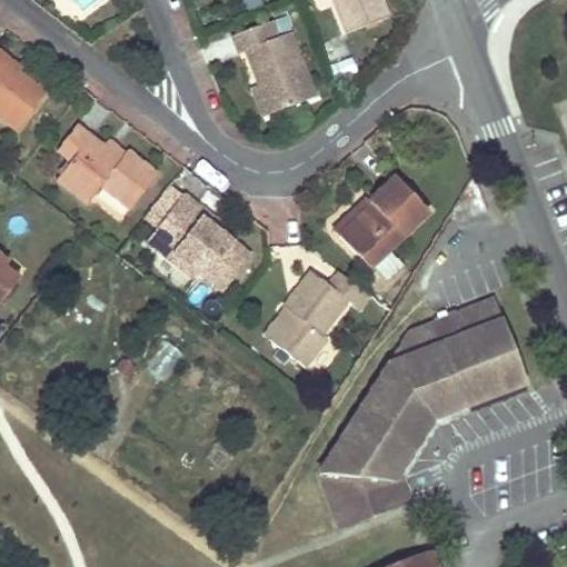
[(332,0),(344,31),(386,16),(380,0),(332,0)]
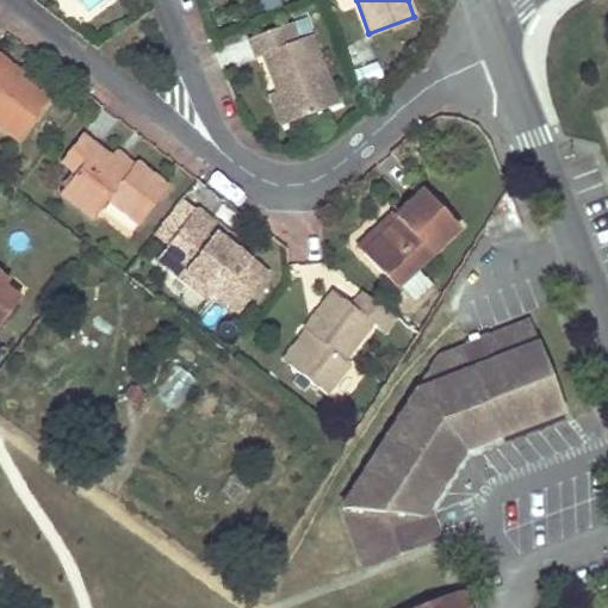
[(296,119),(343,103),(317,31),(295,38),(291,25),(253,39),(260,57),(272,51),(285,90),(296,119)]
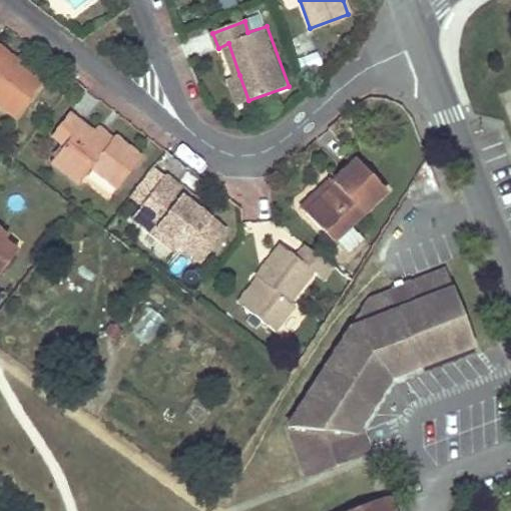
[(0,104),(13,115),(43,79),(22,63),(17,70),(0,55),(0,46),(1,46),(0,44),(0,104)]
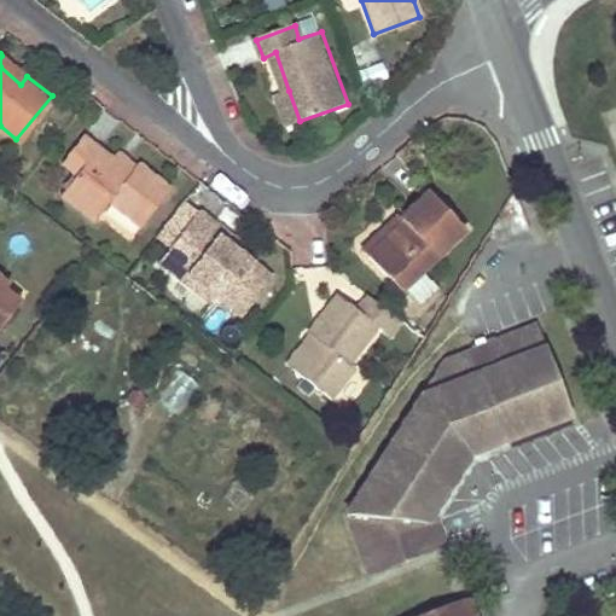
[(27,76),(1,56),(0,56),(0,67),(21,85),(27,76)]
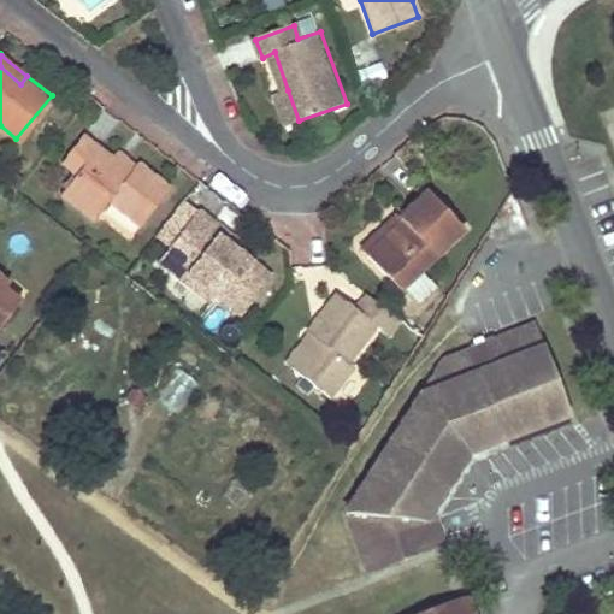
[(383,60),(360,69),(366,83),(388,76),(383,60)]
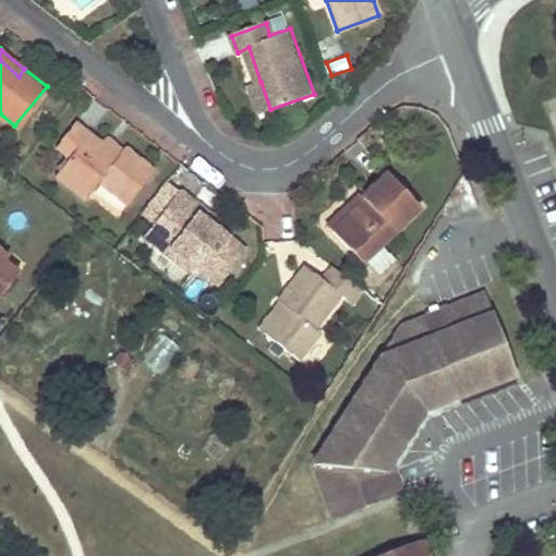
[(261,82),(252,86),(261,112),(270,109),(261,82)]
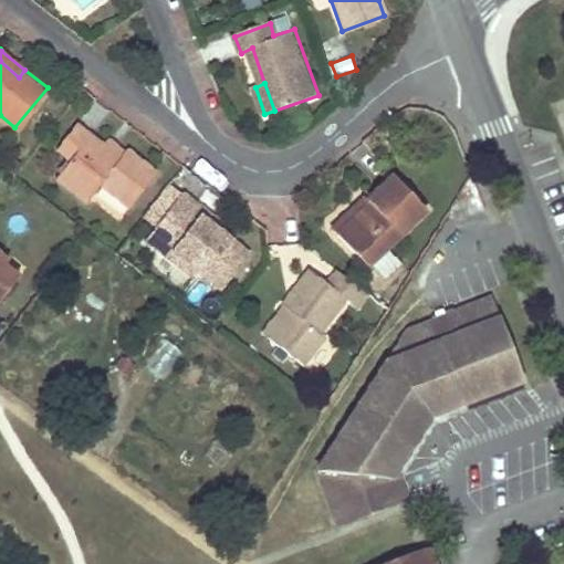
[(104,147),(79,125),(59,149),(71,162),(56,179),(86,205),(103,185),(128,206),(156,174),(131,152),(123,162),(104,147)]
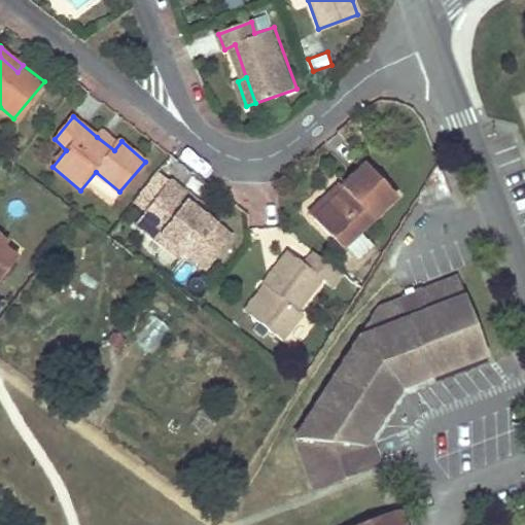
[(121,141),(104,128),(97,137),(114,150),(121,141)]
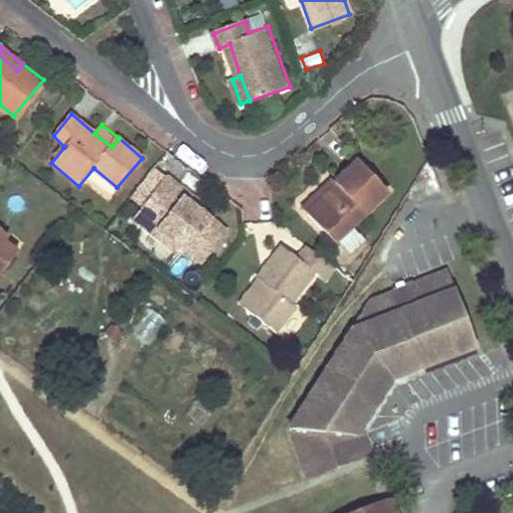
[(340,244),(394,192),(365,160),(337,185),(341,190),(314,216),(340,244)]
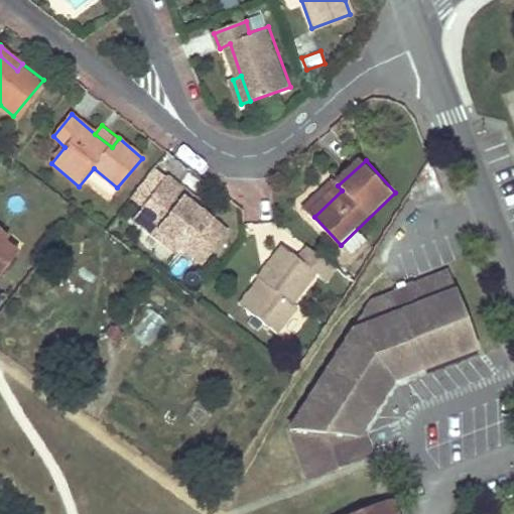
[(181,185),(168,173),(148,199),(161,209),(149,223),(182,249),(203,266),(228,235),(198,210),(175,193),(181,185)]
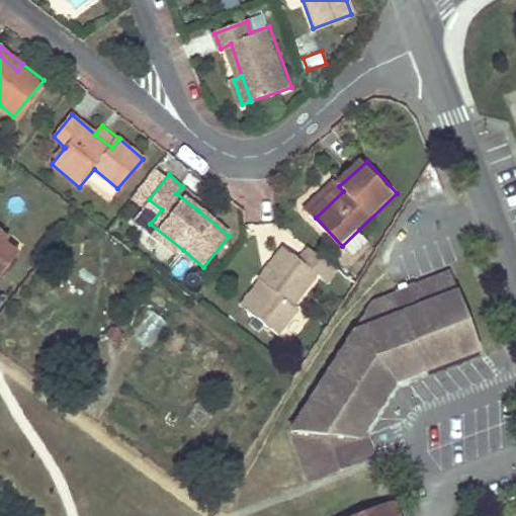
[(336,183),(308,208),(316,218),(343,191),(339,186),(336,183)]
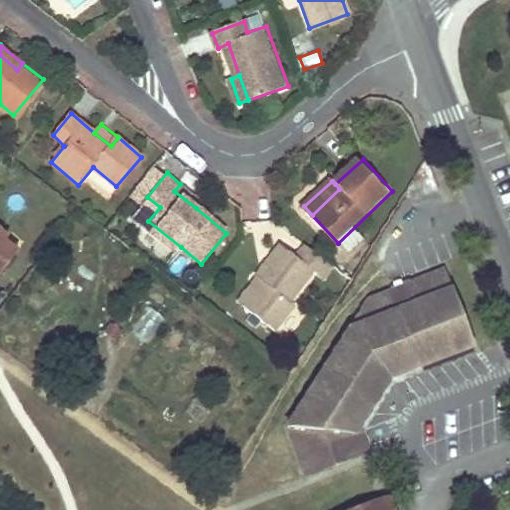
[(202,201),(180,184),(174,191),(196,208),(202,201)]
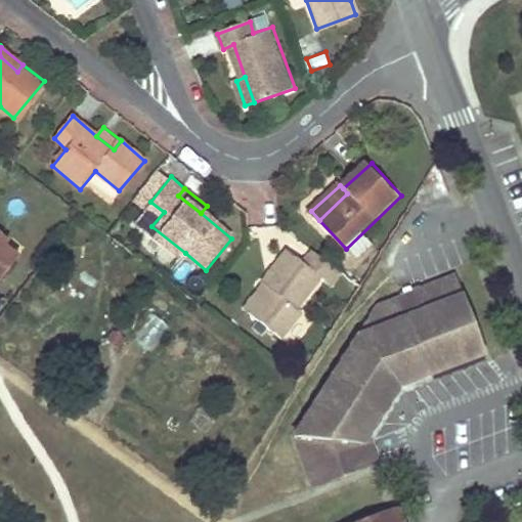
[(185,253),(151,226),(145,234),(178,262),(185,253)]
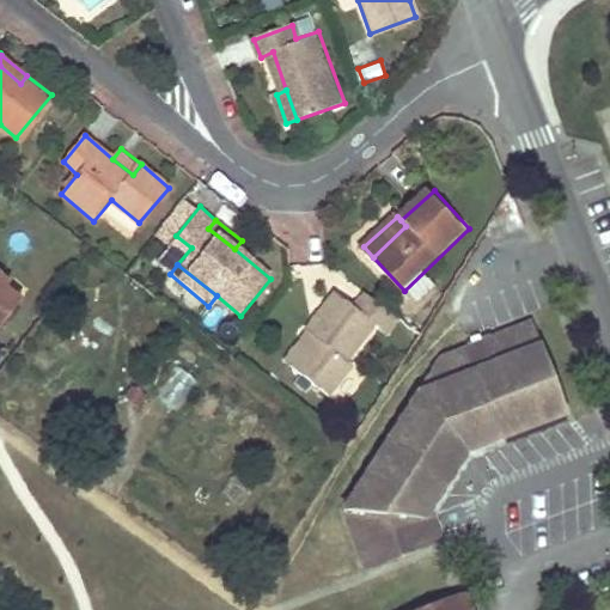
[(0,325),(22,296),(5,284),(10,278),(0,269),(0,325)]
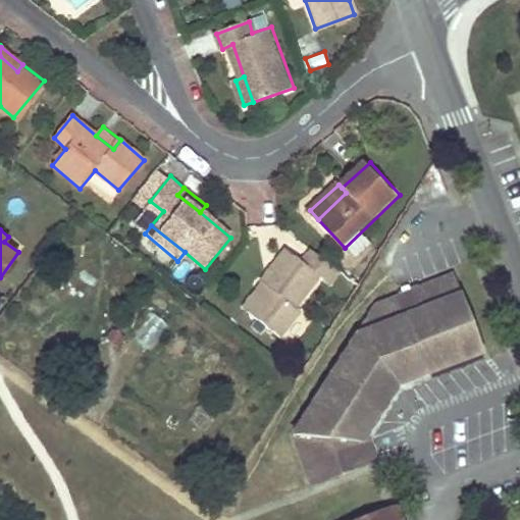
[(326,286),(340,269),(311,247),(299,261),(283,249),(259,278),(269,287),(250,311),(281,336),(304,309),(299,304),(319,279),(326,286)]
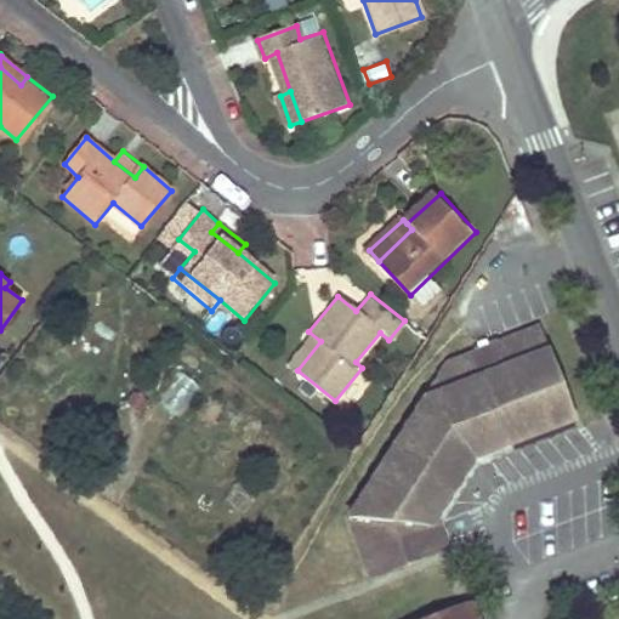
[(552,351),(541,322),(447,359),(345,516),(370,579),(442,550),(433,527),(473,455),(499,446),(578,418),(552,351)]
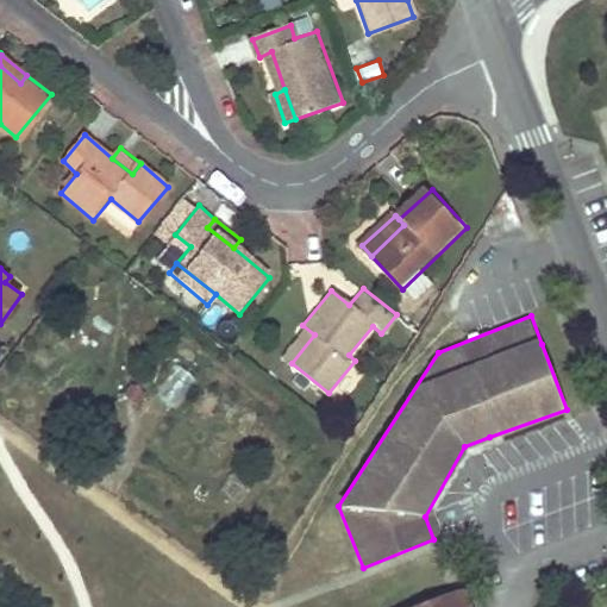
[(314,335),(302,325),(280,354),(292,363),(314,335)]
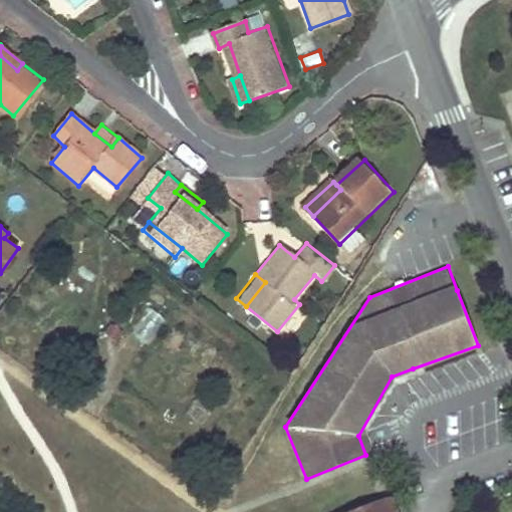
[(128,331),(115,320),(106,329),(117,340),(128,331)]
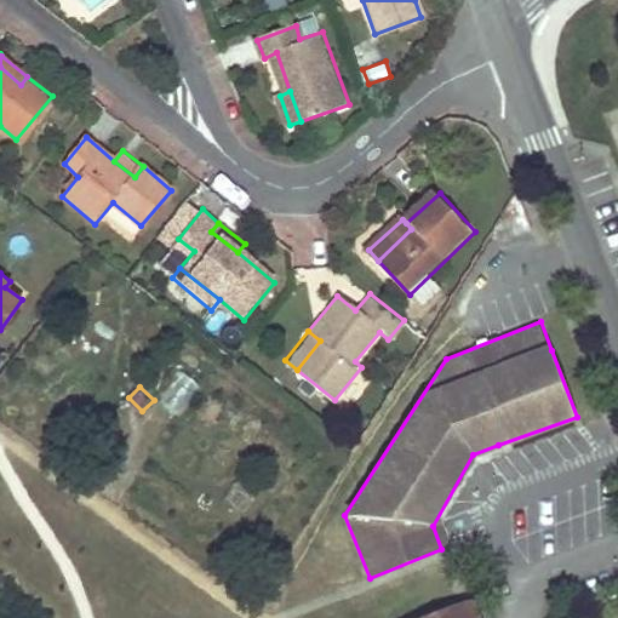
[(481,617),(479,612),(474,598),(464,602),(470,617),(481,617)]
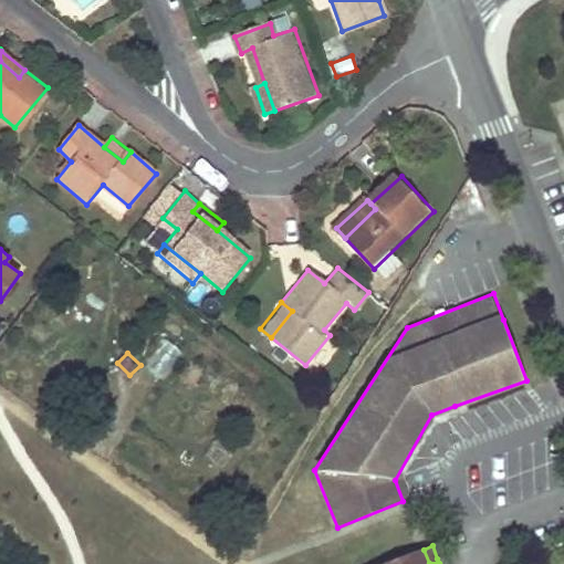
[(429,563),(424,550),(387,563),(429,563)]
